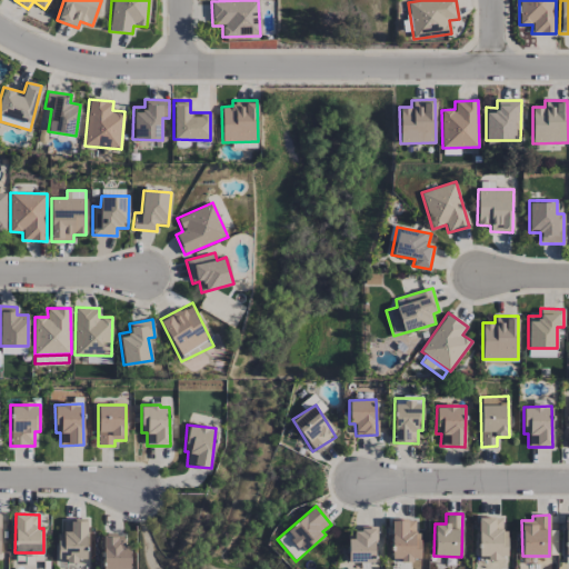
[(507,558),(507,530),(501,530),(501,518),(479,517),(478,558),(507,558)]
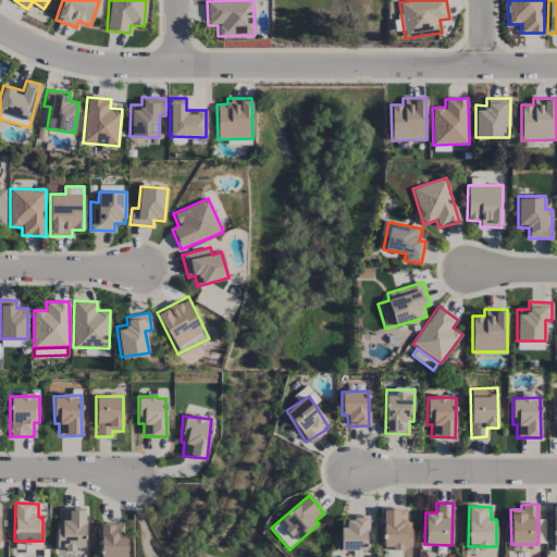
[(411,548),(411,521),(407,521),(407,508),(383,509),(384,548),(411,548)]
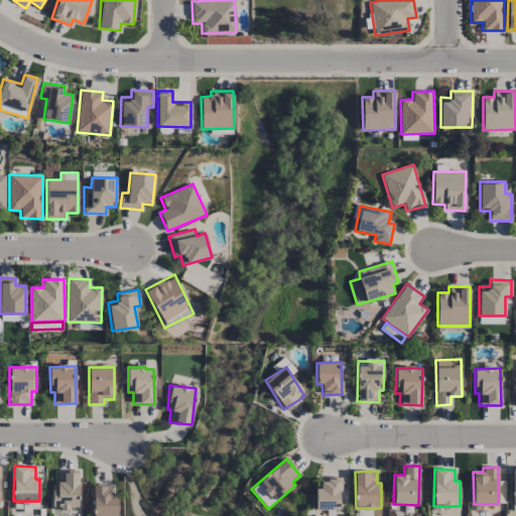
[(79,473),(56,472),(56,484),(52,484),(51,509),(79,509),(79,473)]
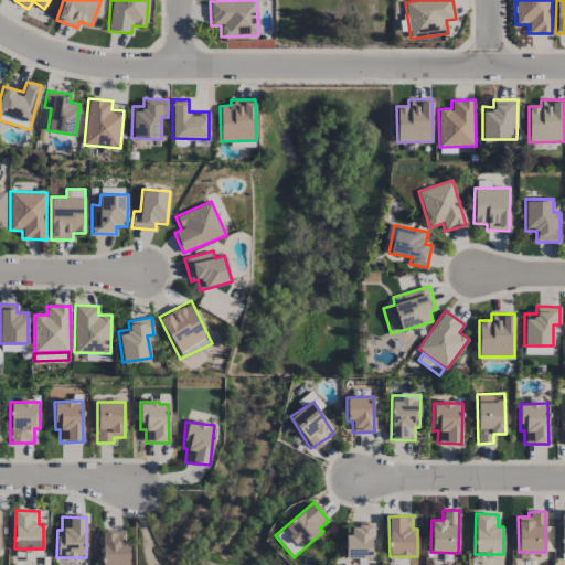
[(373,524),(347,523),(347,558),(372,558),(373,524)]
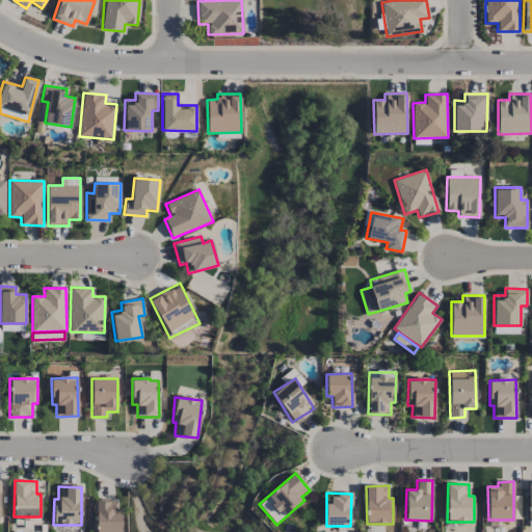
[(97,500),(95,531),(121,531),(122,510),(116,510),(116,501),(97,500)]
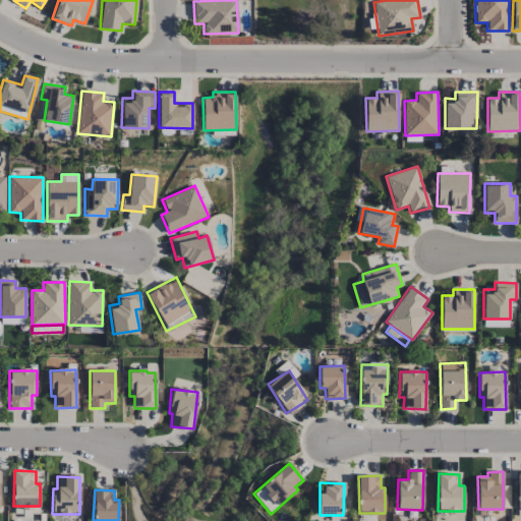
[(39,507),(14,507),(14,516),(39,515),(39,507)]
